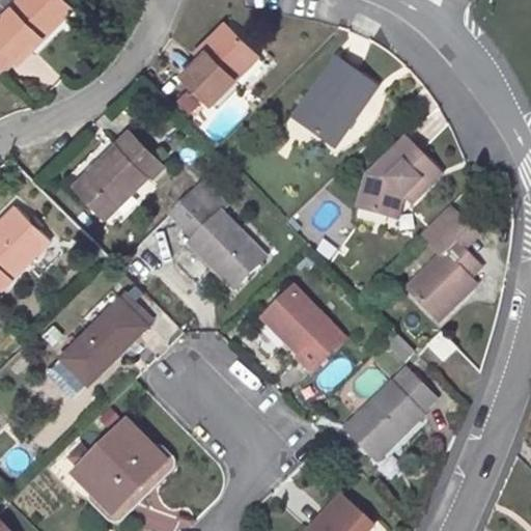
[(73,7),(64,0),(18,0),(1,17),(0,16),(0,42),(19,61),(73,7)]
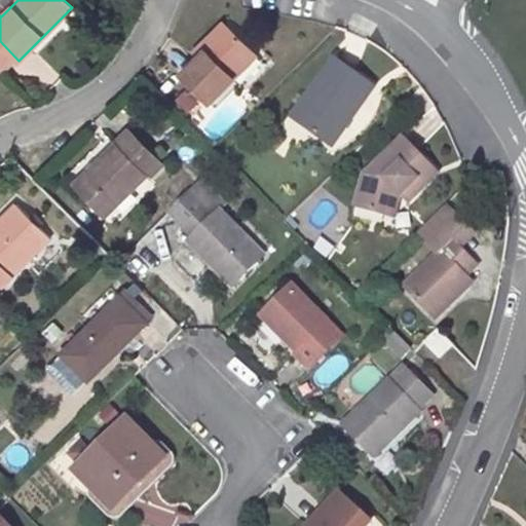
[(198,55),(228,27),(223,22),(193,49),(198,55)]
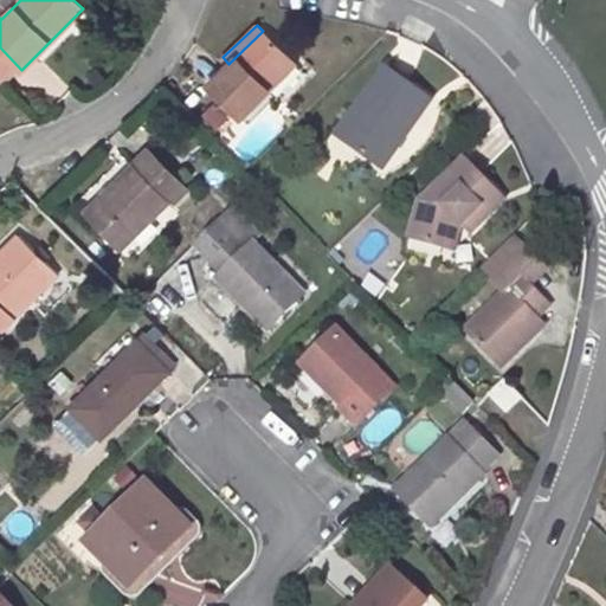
[(229,64),(206,83),(242,117),(295,65),(263,31),(229,64)]
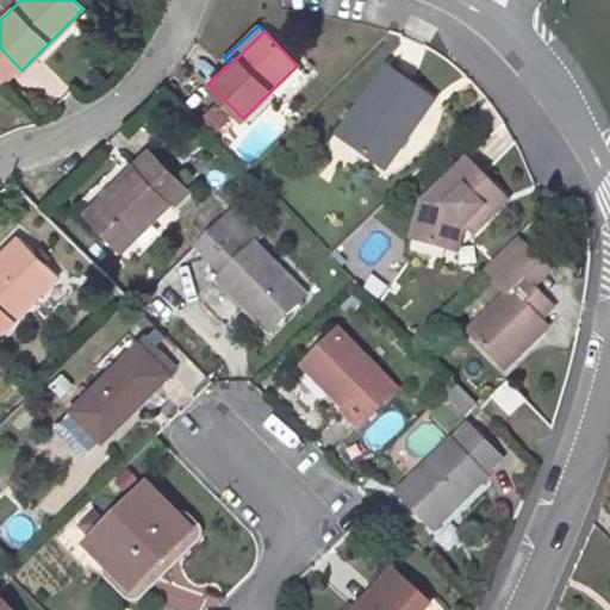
[(386,169),(436,103),(388,69),(360,109),(369,114),(348,143),(386,169)]
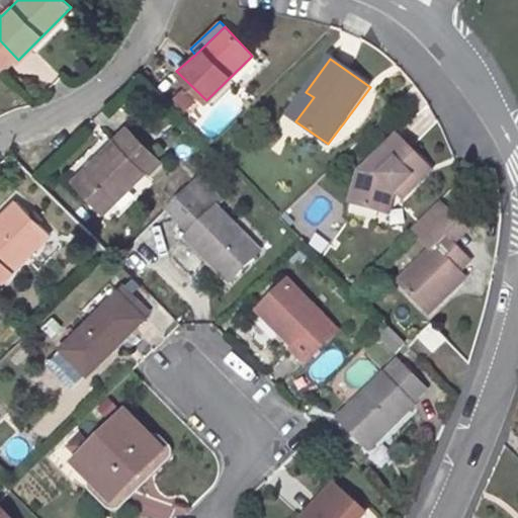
[(180,87),(168,100),(183,113),(195,99),(180,87)]
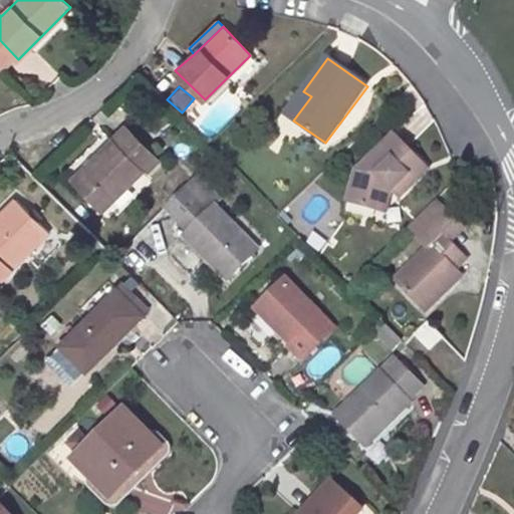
[(303,91),(286,116),(293,120),(311,96),(303,91)]
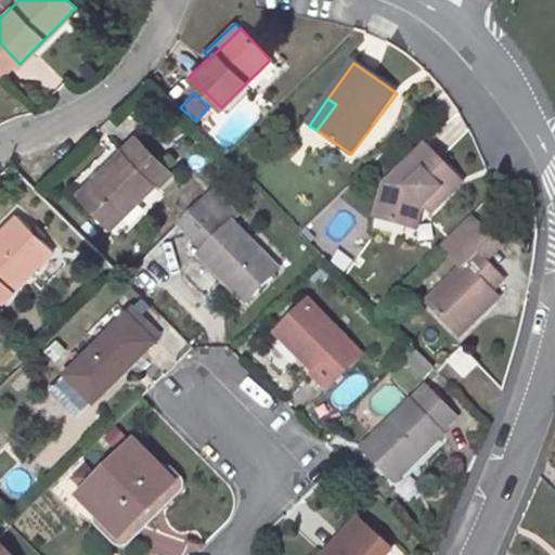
[(113,226),(155,184),(158,188),(171,175),(137,138),(80,194),(113,226)]
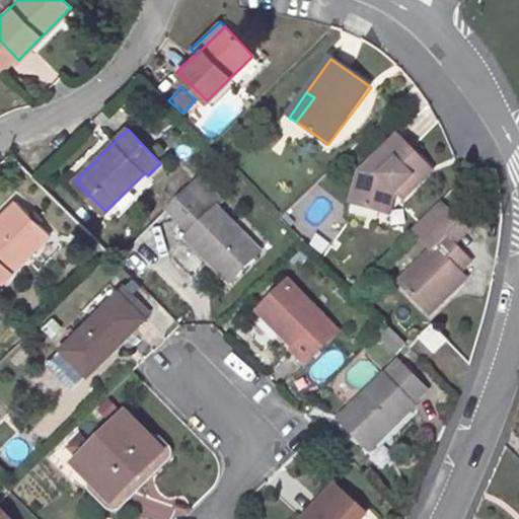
[(392,196),(396,193),(398,195),(399,195),(405,202),(434,172),(398,136),(362,174),(354,207),(383,214),(388,195),(392,196)]
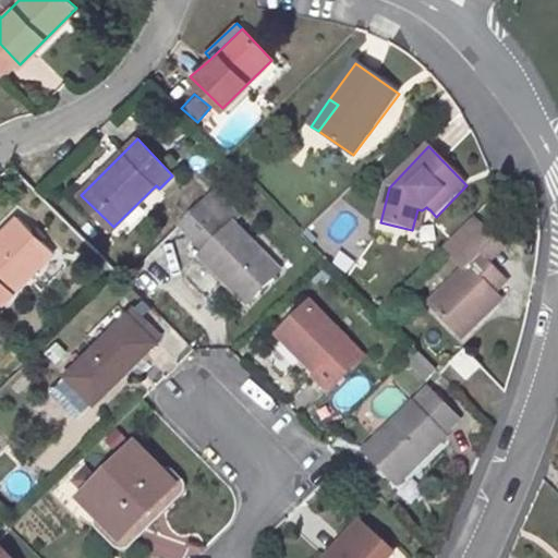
[(201,256),(246,303),(279,269),(233,223),(226,230),(201,205),(181,225),(205,251),(201,256)]
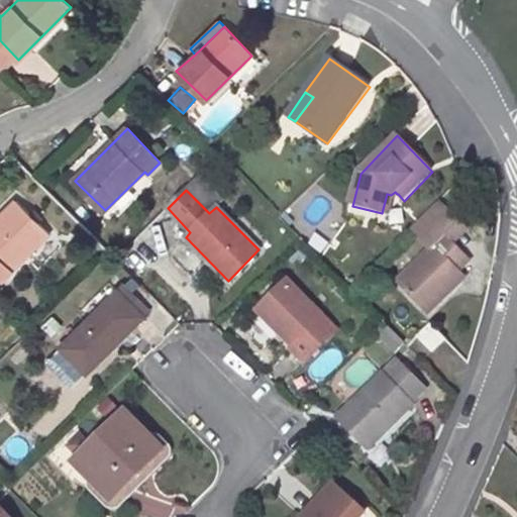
[(387,194),(382,213),(390,215),(397,194),(395,192),(391,195),(387,194)]
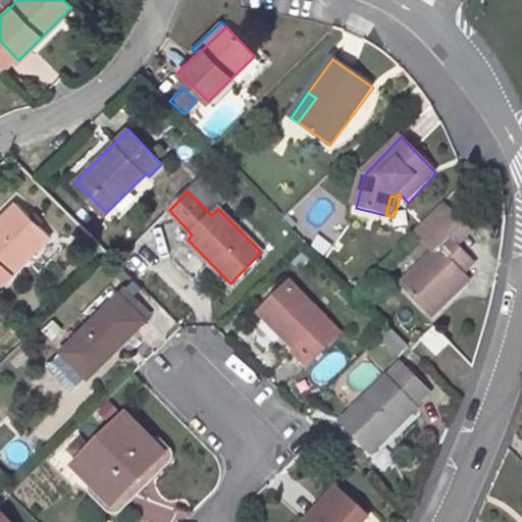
[(50,236),(38,222),(16,202),(0,217),(0,280),(2,283),(50,236)]
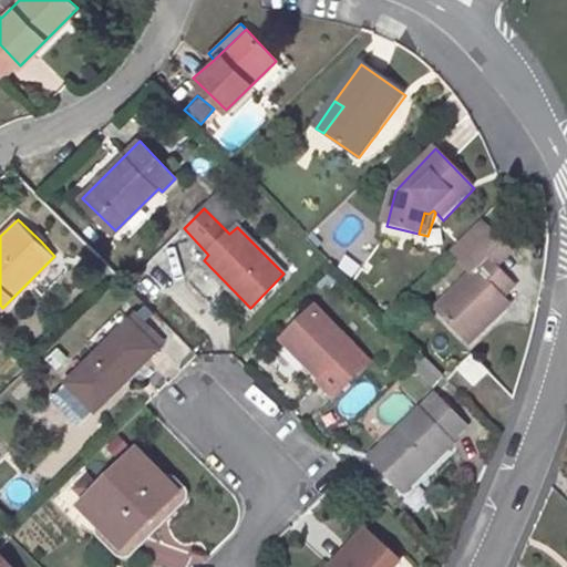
[(470,342),(511,302),(502,295),(514,282),(497,267),(490,258),(504,244),(484,225),(454,255),(473,274),(435,309),(470,342)]
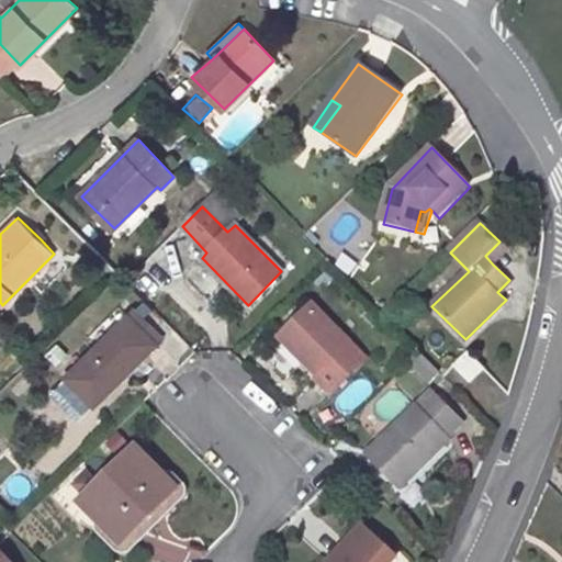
[(33,232),(41,239),(44,234),(38,227),(33,232)]
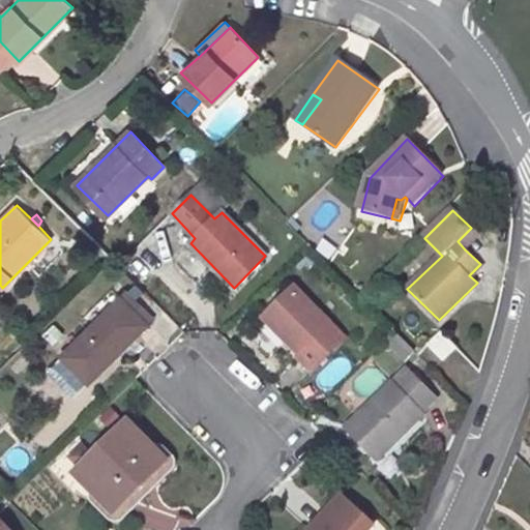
[(465,249),(478,236),(471,228),(458,241),(465,249)]
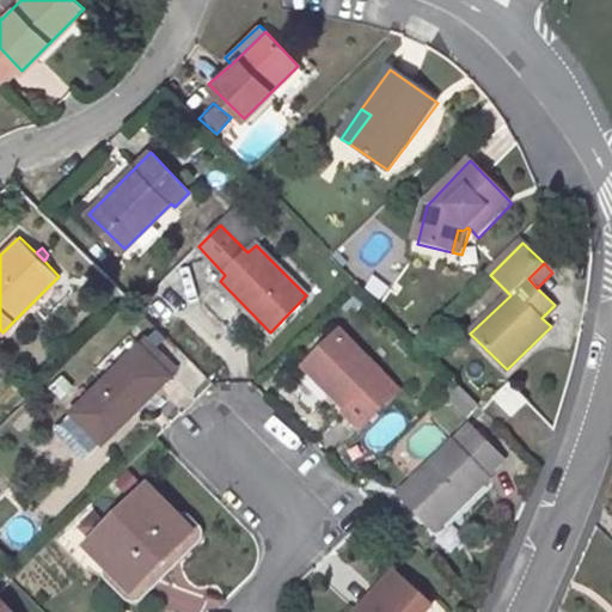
[(305,366),(344,405),(340,410),(355,427),(396,386),(341,330),(305,366)]
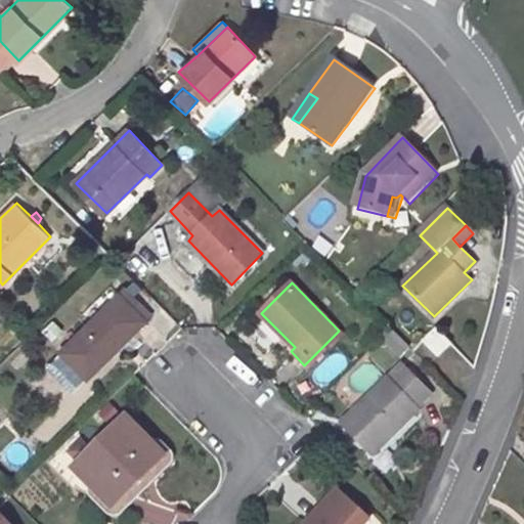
[(146,320),(119,292),(60,352),(88,380),(146,320)]
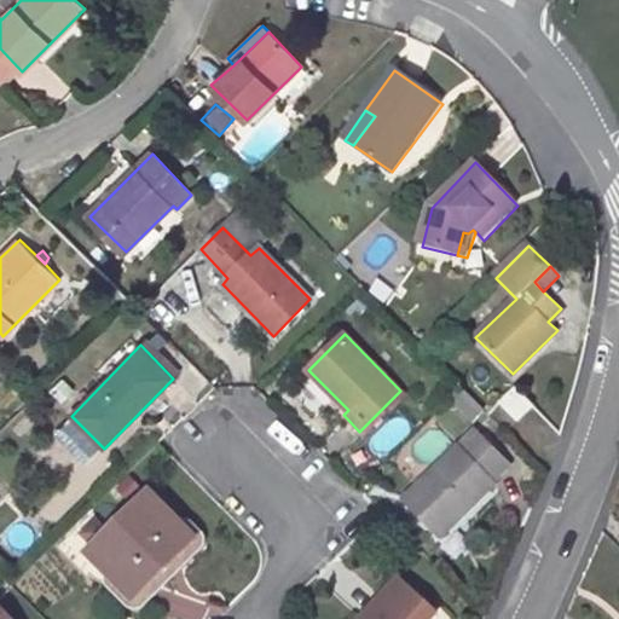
[(534,405),(515,387),(501,403),(519,421),(534,405)]
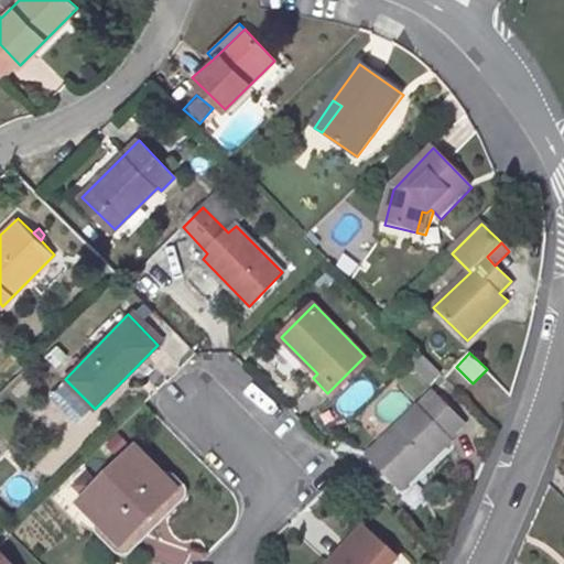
[(461,424),(431,394),(369,456),(402,489),(449,441),(447,438),(461,424)]
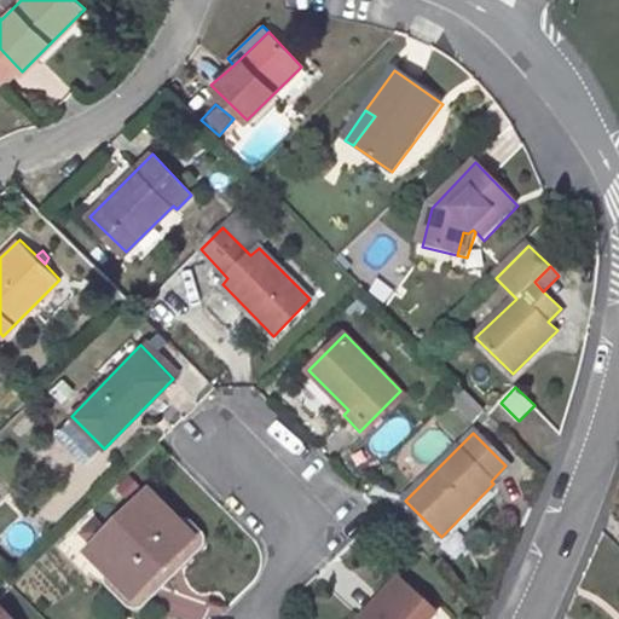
[(133,599),(155,577),(195,538),(150,493),(88,554),(133,599)]
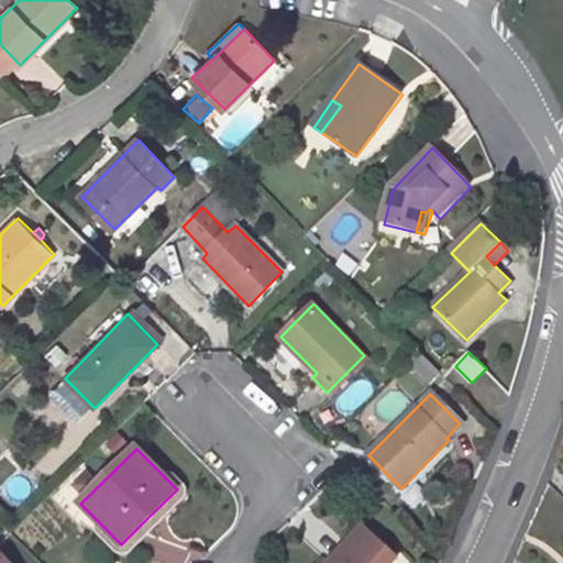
[(411,505),(430,490),(419,477),(400,492),(411,505)]
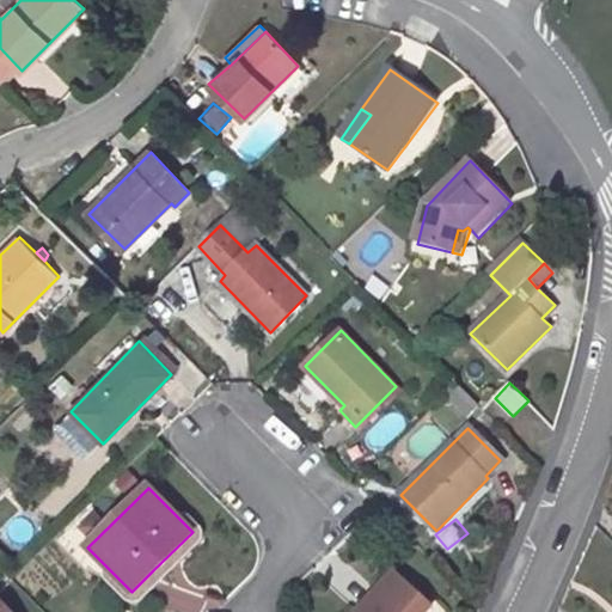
[(140,600),(161,579),(153,570),(132,592),(140,600)]
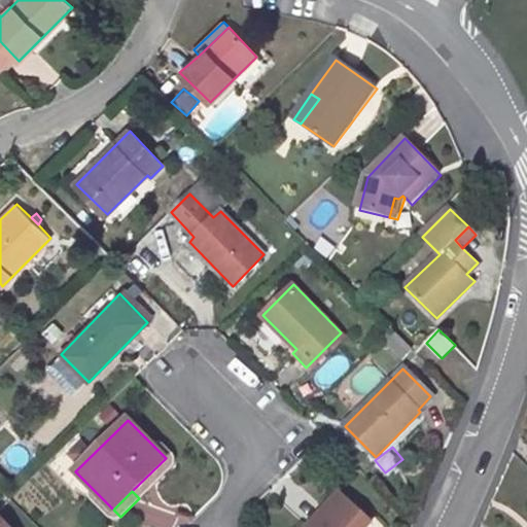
[(340,492),(307,526),(366,526),(372,522),(340,492)]
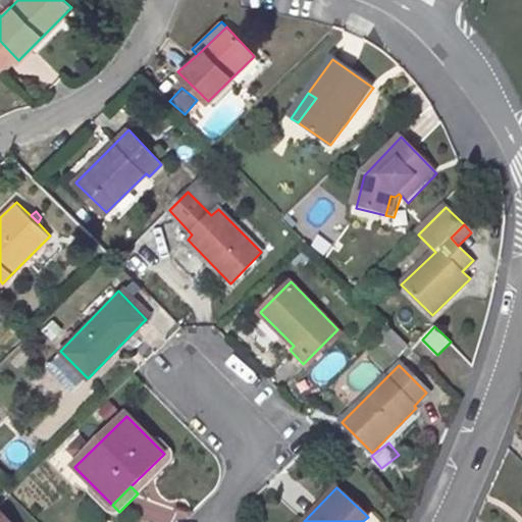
[(0,521),(9,521),(0,512),(0,521)]
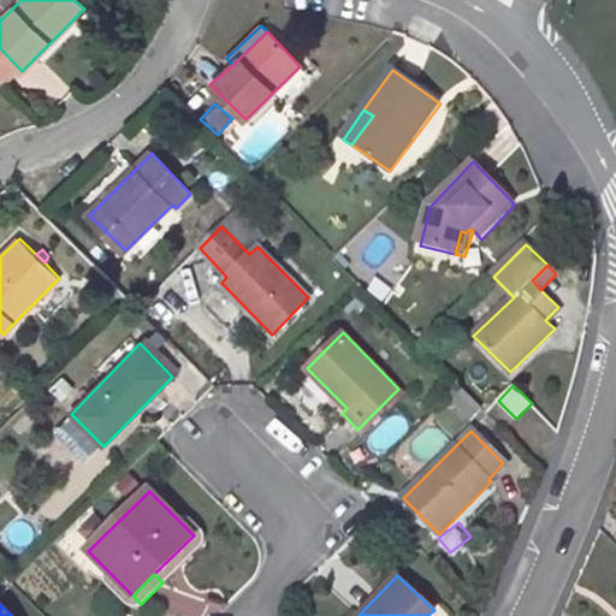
All buildings are outlined.
